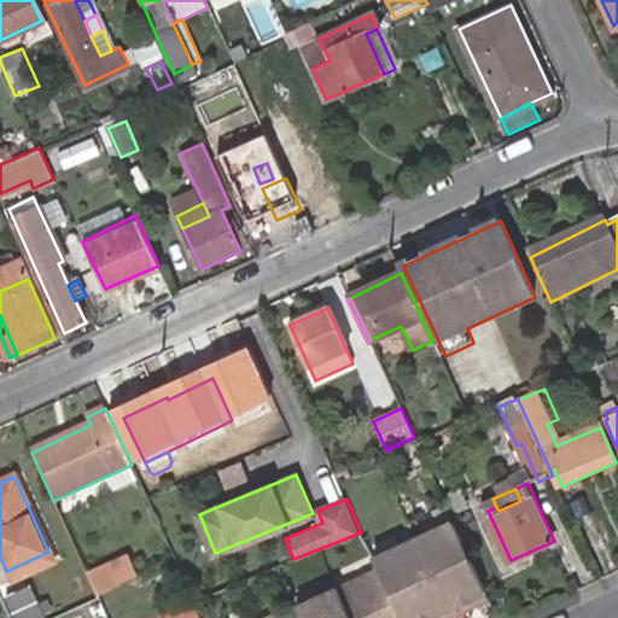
[(487,592),(454,523),(414,542),(449,617),(470,607),(467,600),(487,592)]
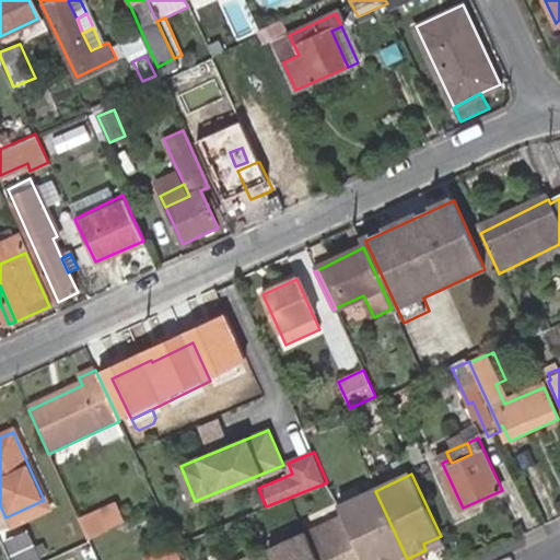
[(404,559),(407,559),(375,491),(339,508),(363,559),(404,559)]
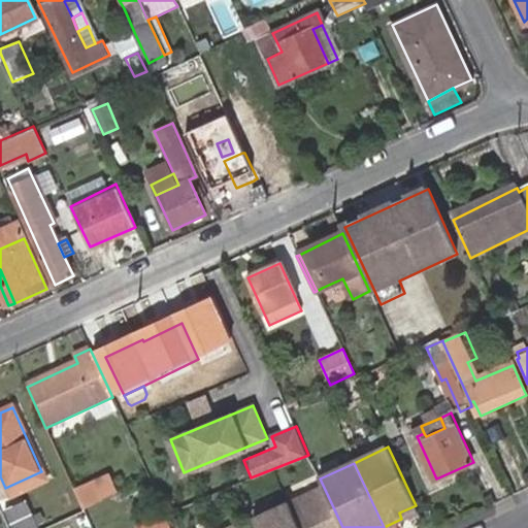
[(84,509),(117,494),(108,475),(75,491),(84,509)]
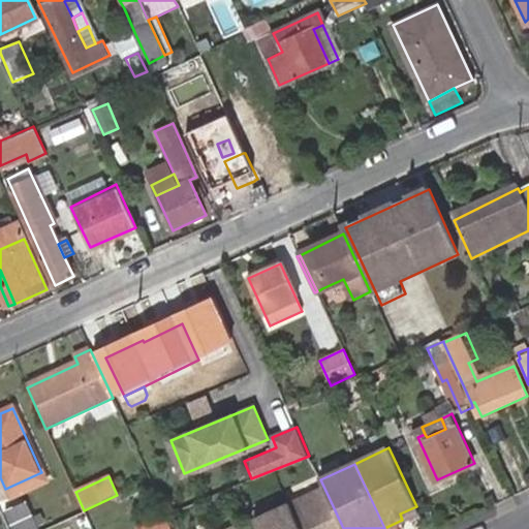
[(301,528),(342,528),(324,488),(290,503),(301,528)]
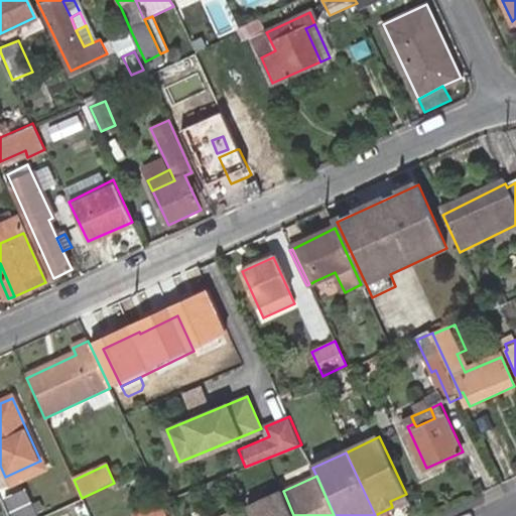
[(293,515),(283,491),(248,507),(252,515),(293,515)]
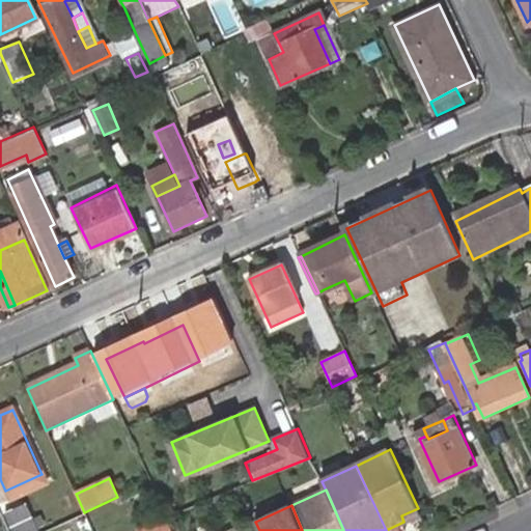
[(25,507),(4,516),(10,530),(27,530),(34,528),(25,507)]
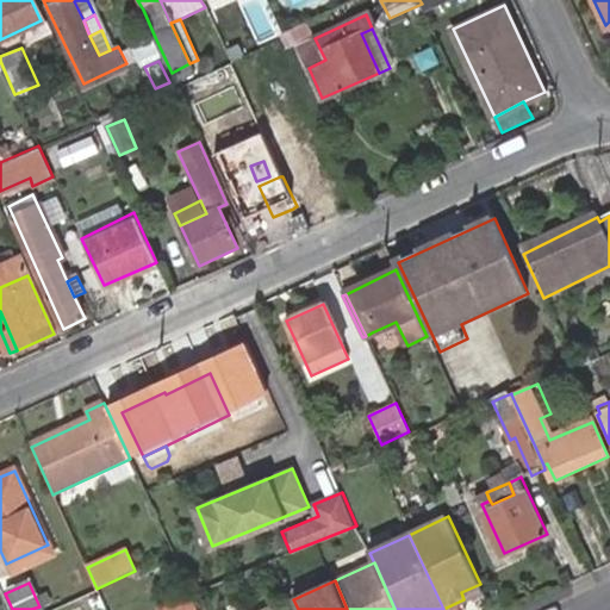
[(195,609),(188,595),(169,603),(170,605),(159,609),(195,609)]
